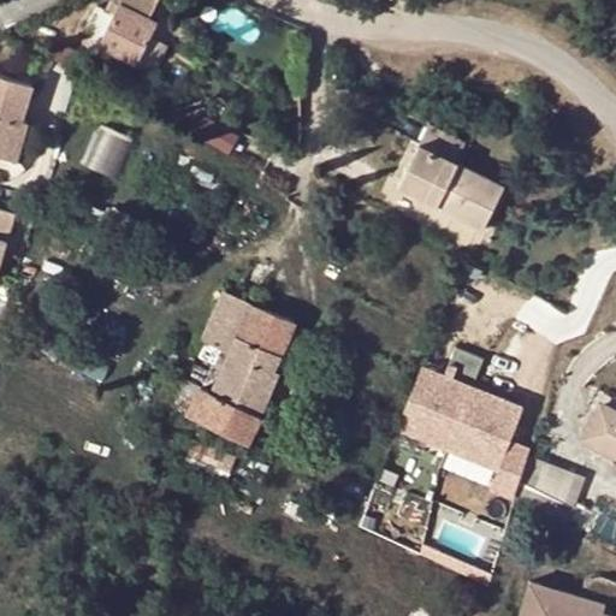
[(144,35),(153,19),(138,13),(144,0),(111,0),(107,9),(101,5),(90,25),(95,28),(99,30),(89,49),(99,54),(102,46),(117,53),(140,64),(141,65),(154,40),(144,35)]
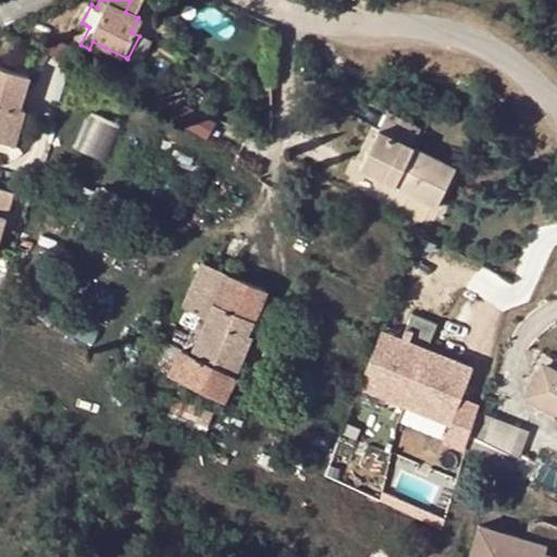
[(146,21),(138,17),(131,32),(139,36),(146,21)]
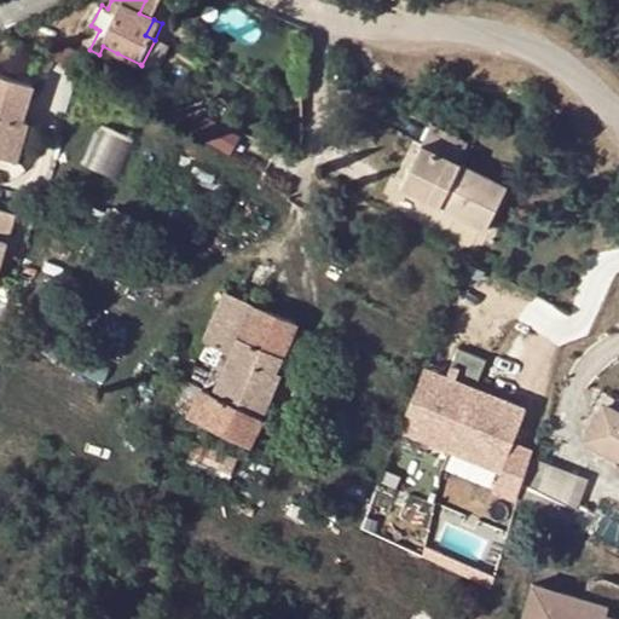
[(172,48),(155,40),(142,65),(160,73),(172,48)]
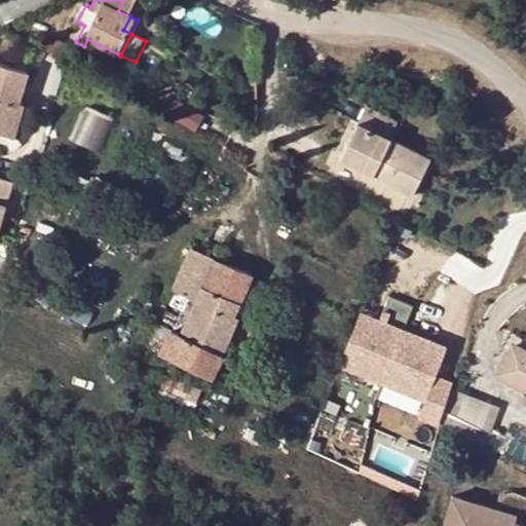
[(78,51),(58,41),(54,48),(75,59),(78,51)]
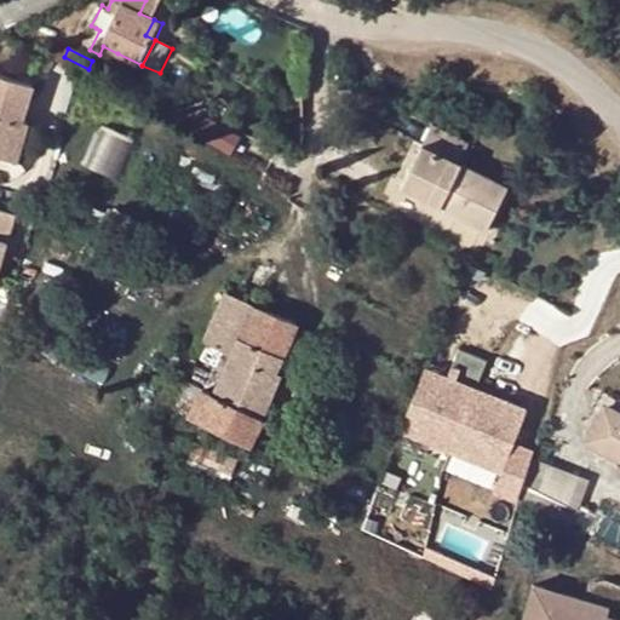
[(136,73),(141,64),(118,53),(114,62),(136,73)]
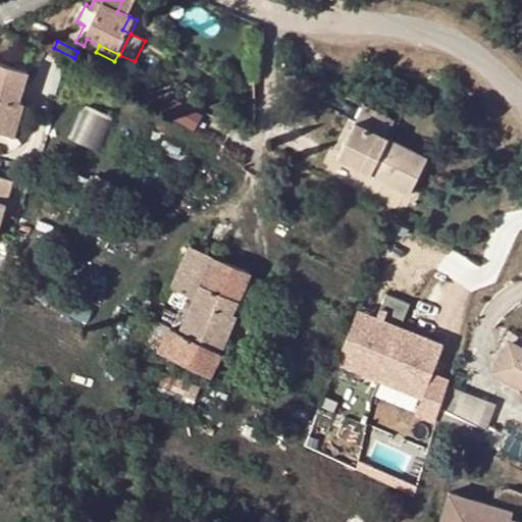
[(0,65),(0,134),(12,139),(24,106),(18,103),(29,75),(0,65)]
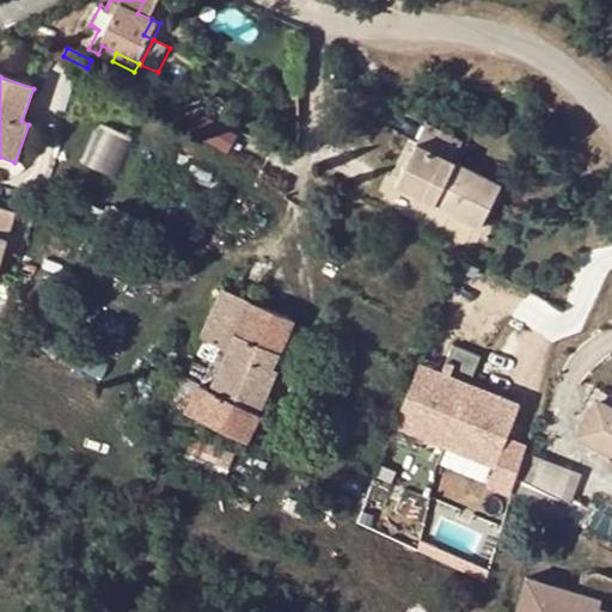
[(85,161),(116,176),(133,138),(102,123),(85,161)]
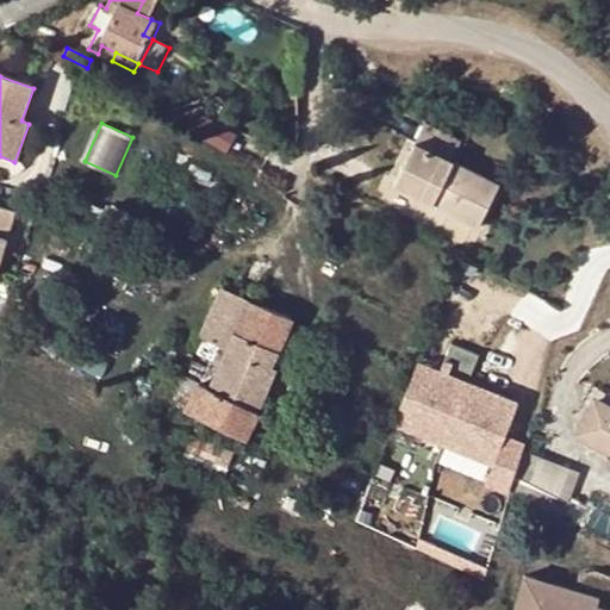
[(428,125),(418,144),(455,161),(464,144),(428,125)]
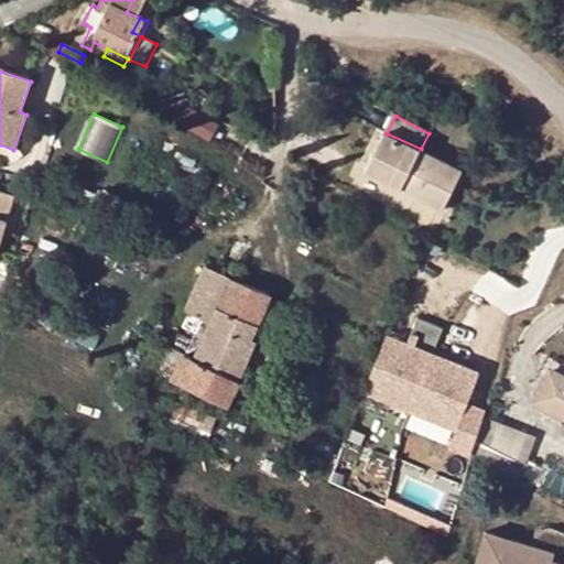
[(466,172),(421,149),(387,133),(366,174),(445,213),(466,172)]
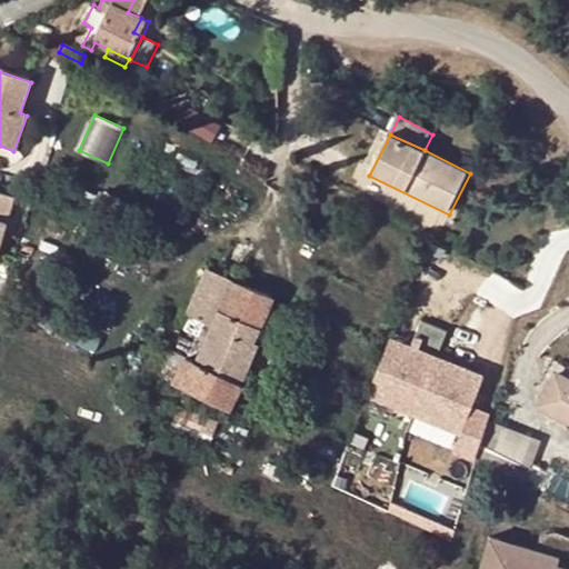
[(0,236),(10,197),(0,193),(0,236)]
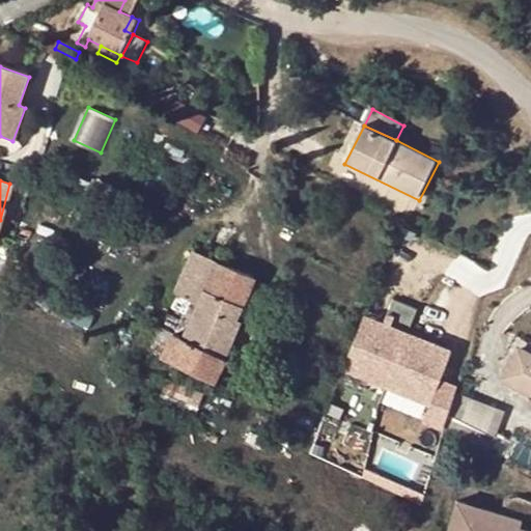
[(186,298),(201,304),(219,262),(198,253),(180,296),(186,298)]
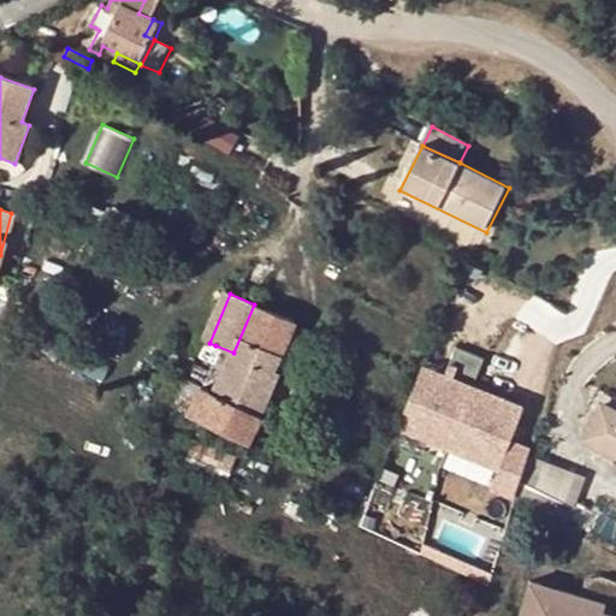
[(258,410),(261,414),(280,372),(274,369),(296,323),(254,304),(234,353),(217,392),(209,390),(197,416),(246,438),(258,410)]
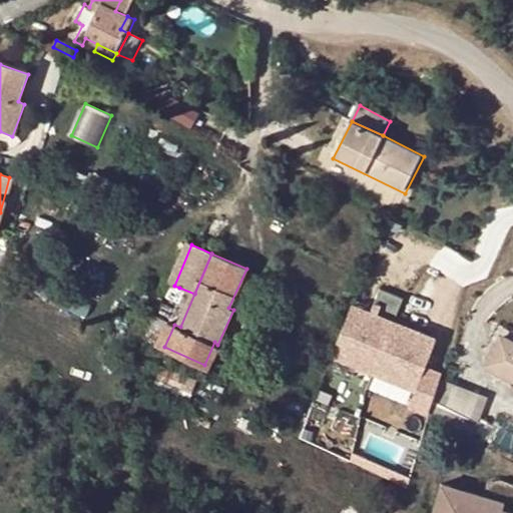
[(194,294),(179,288),(165,321),(167,323),(174,325),(180,327),(194,294)]
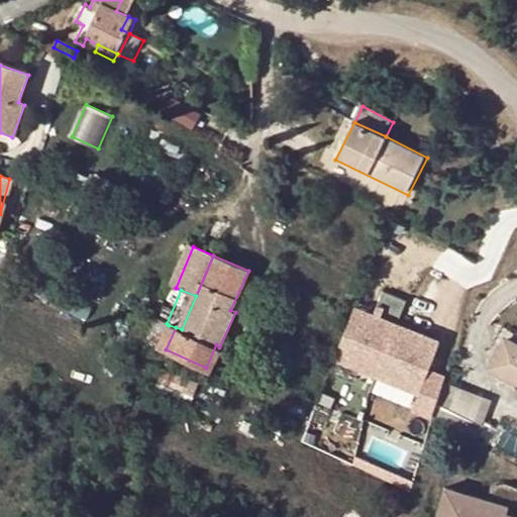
[(440,342),(354,308),(334,358),(420,394),(440,342)]
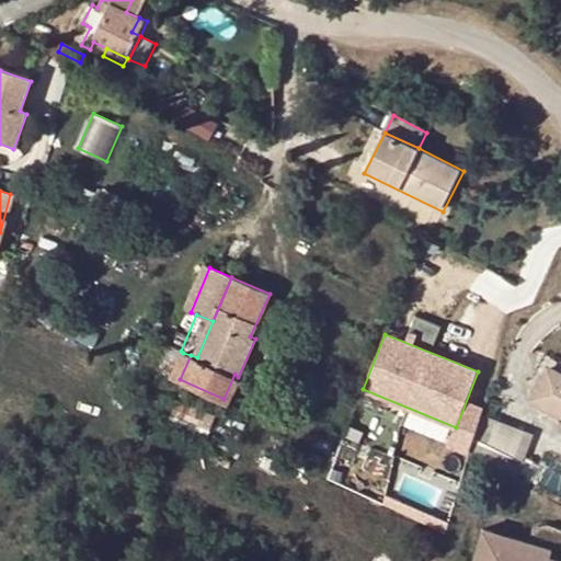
[(180,379),(191,355),(183,353),(173,375),(180,379)]
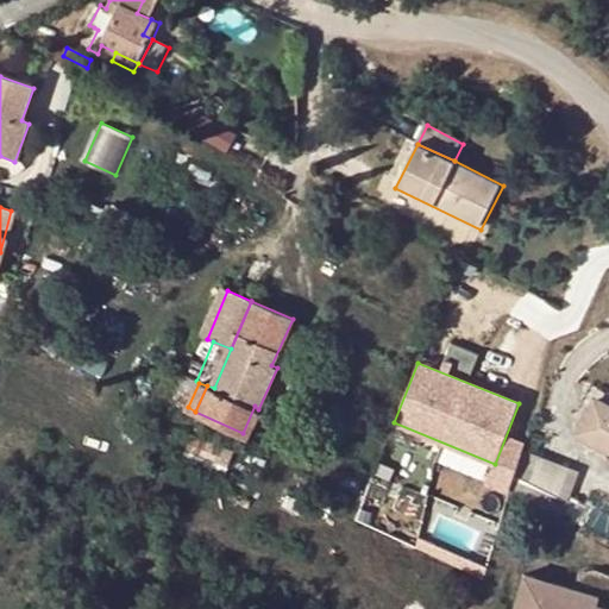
[(581,433),(608,449),(608,407),(598,402),(581,433)]
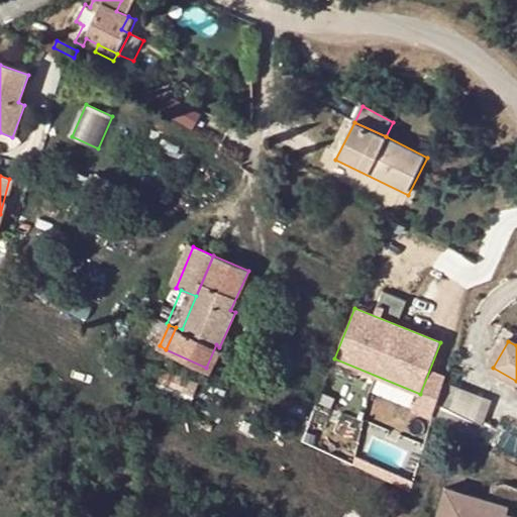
[(206,368),(210,369),(219,347),(216,344),(206,368)]
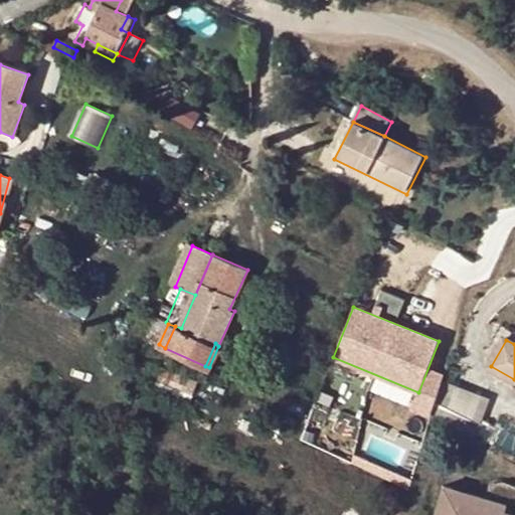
[(476,393),(446,384),(440,404),(449,407),(447,413),(468,419),(476,393)]
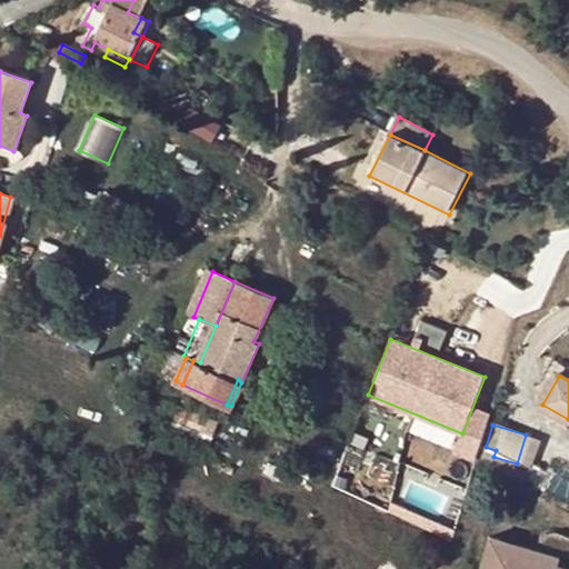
[(568,469),(553,461),(539,488),(568,502),(568,469)]
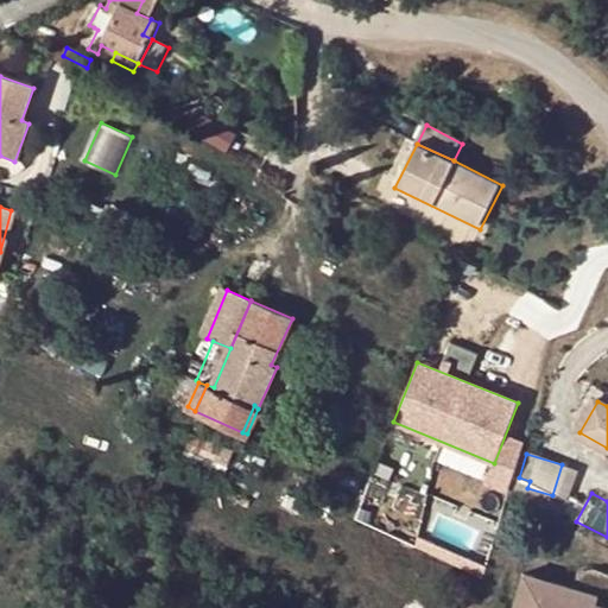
[(432,499),(423,532),(493,551),(502,518),(432,499)]
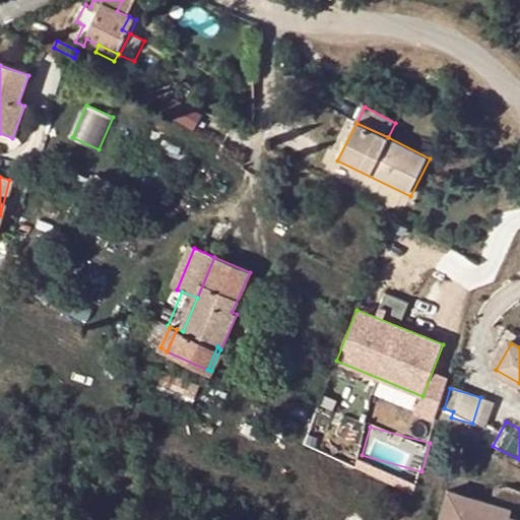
[(381,474),(415,486),(419,476),(384,464),(381,474)]
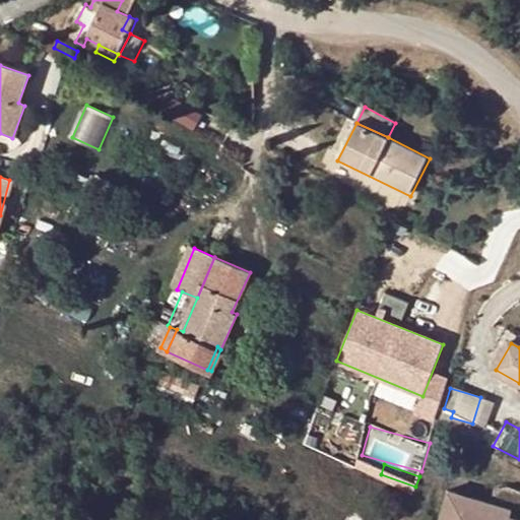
[(496,505),(447,492),(439,519),(519,519),(519,518),(509,515),(502,513),(496,505)]
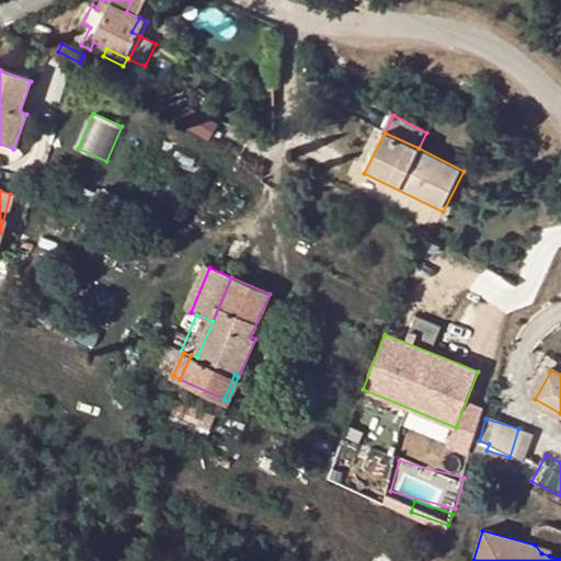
[(551,548),(535,545),(541,553),(549,556),(551,548)]
